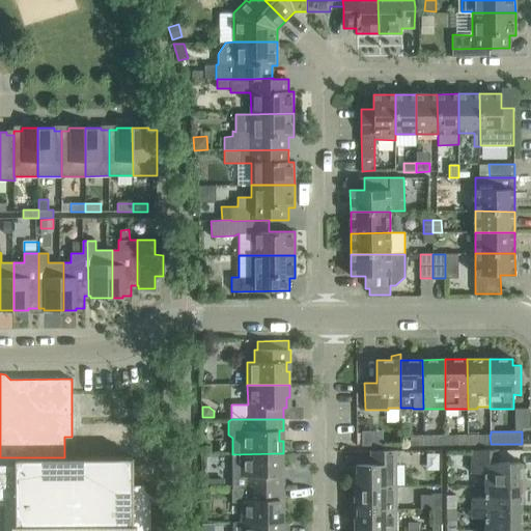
[(468,435),(456,436),(456,445),(468,445),(468,435)]
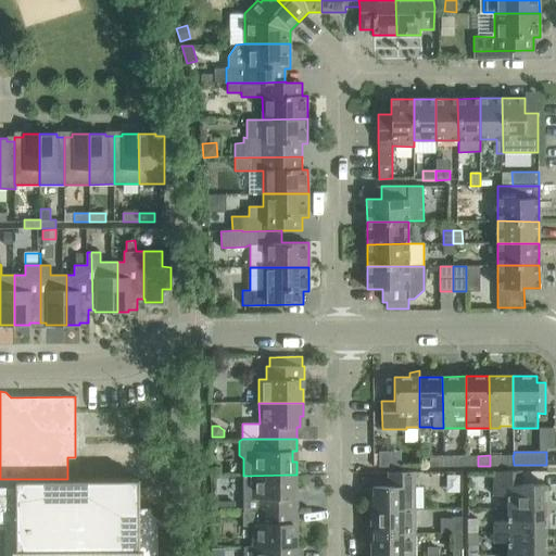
[(490,466),(514,465),(513,455),(490,455),(490,466)]
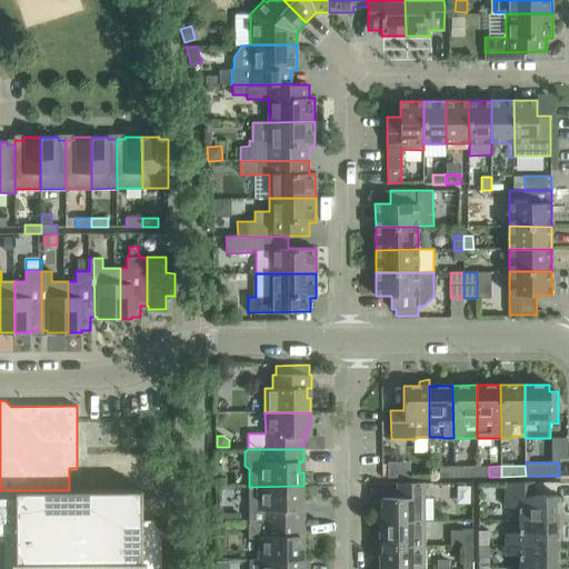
[(440,477),(453,477),(453,467),(439,467),(440,477)]
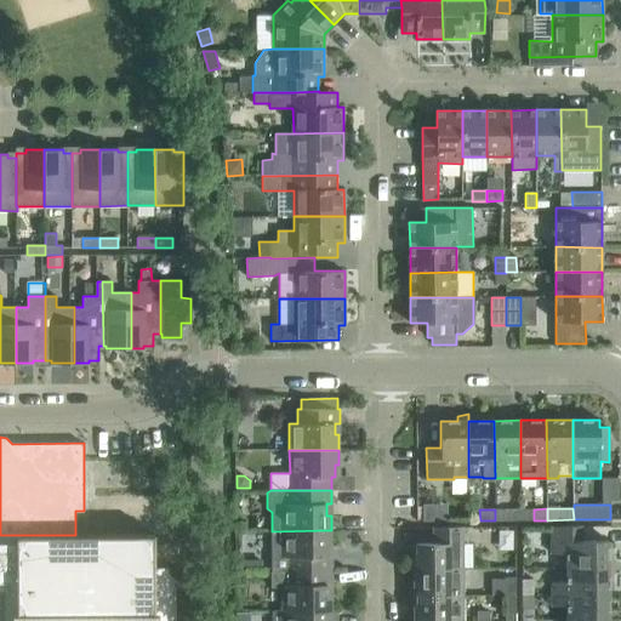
[(507,510),(495,510),(495,520),(508,520),(507,510)]
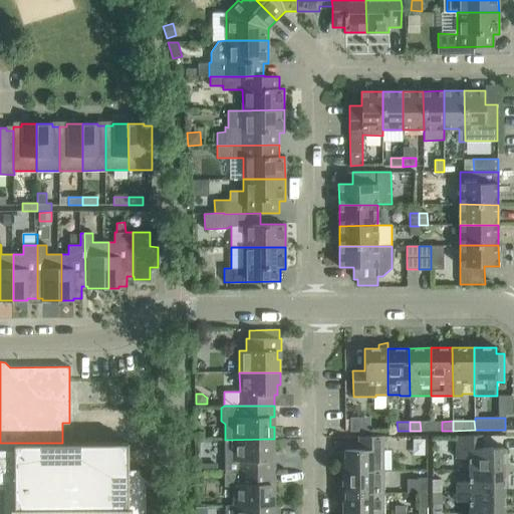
[(470,470),(504,470),(504,448),(482,448),(482,436),(456,436),(456,458),(469,458),(470,470)]
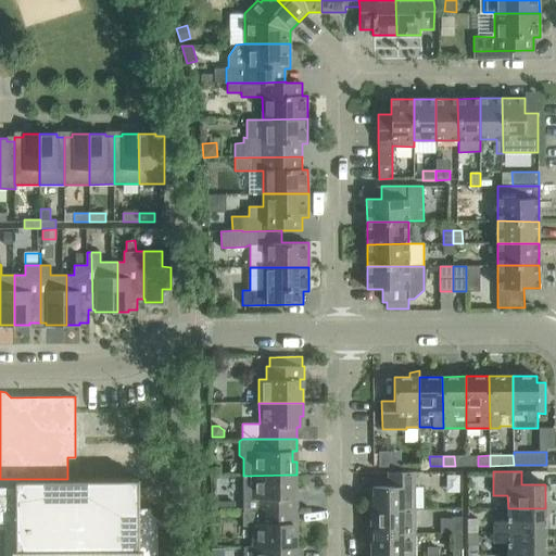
[(374,497),(369,497),(369,510),(374,510),(415,509),(414,472),(388,472),(388,485),(374,485),(374,497)]
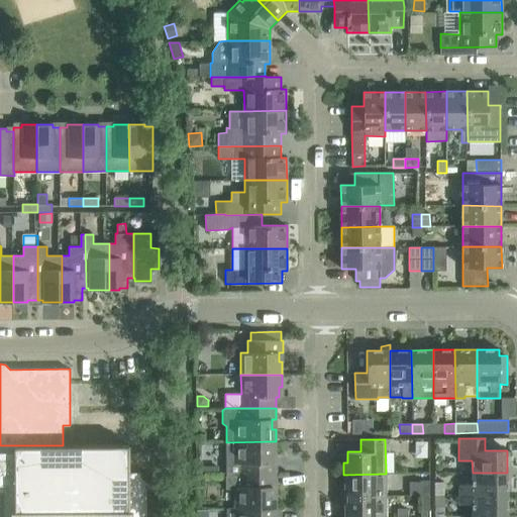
[(273,441),(226,442),(226,476),(277,475),(277,463),(273,463),(273,454),(276,454),(276,441),(273,441)]
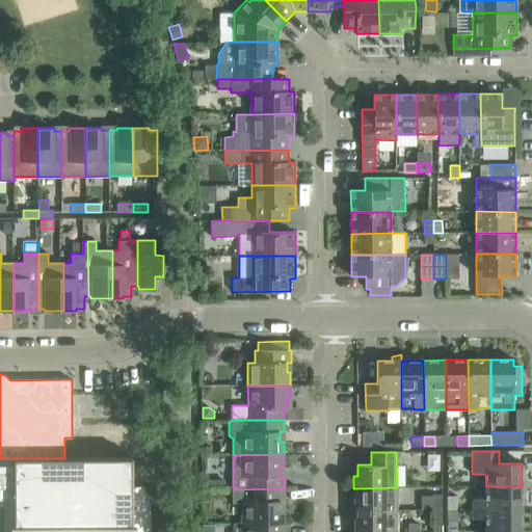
[(133,486),(133,469),(133,458),(64,458),(0,458),(0,531),(150,531),(151,505),(155,501),(144,490),(144,486),(133,486)]
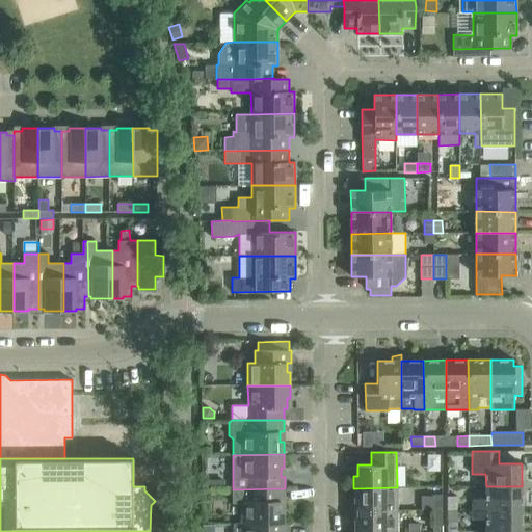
[(224,480),(203,480),(203,489),(225,489),(224,480)]
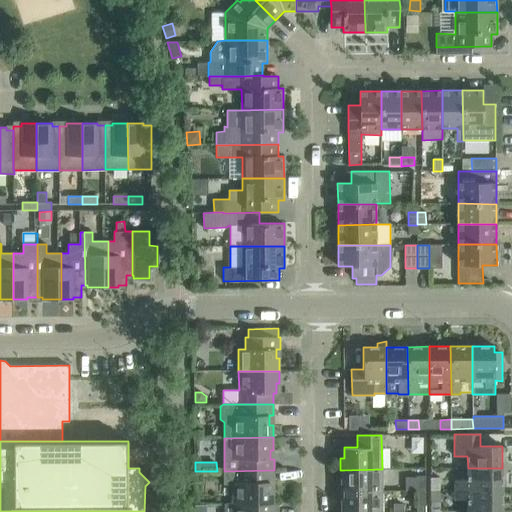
[(454,490),(502,489),(502,468),(468,468),(468,480),(454,480),(454,490)]
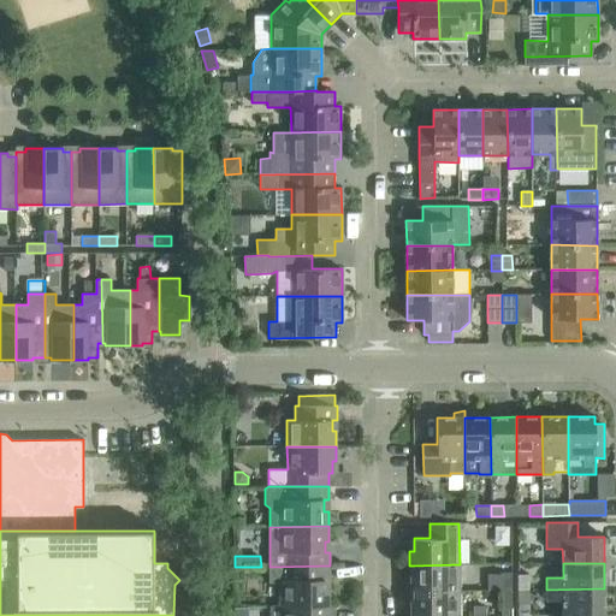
[(414,566),(409,566),(410,580),(414,580),(414,591),(460,591),(460,564),(414,566)]
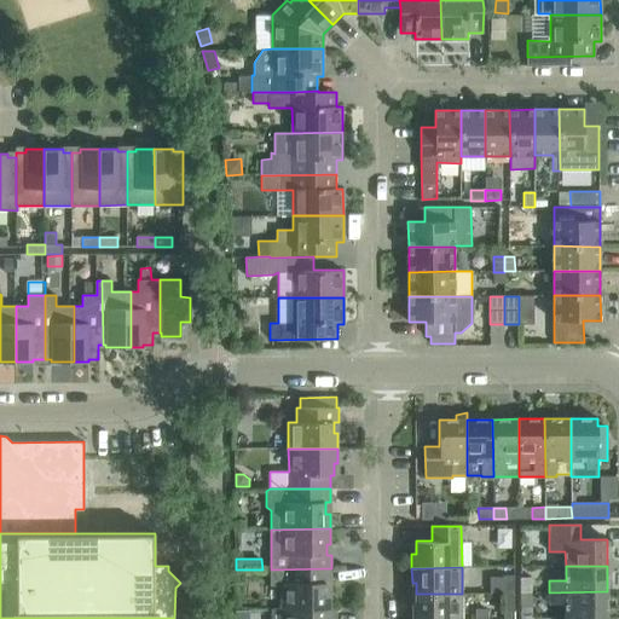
[(331,568),(271,570),(271,585),(281,585),(282,608),(327,608),(330,608),(330,594),(327,594),(327,582),(331,582),(331,568)]
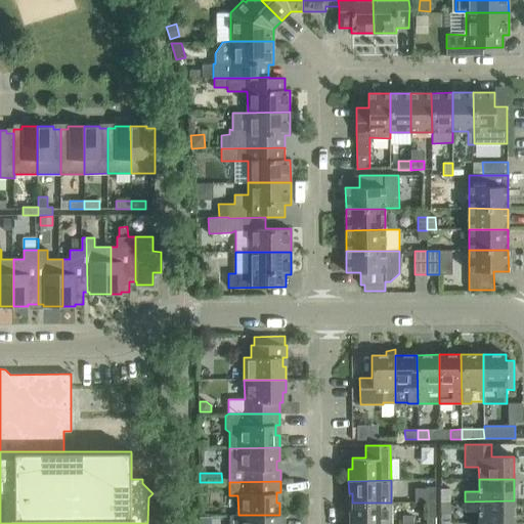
[(426,503),(435,503),(435,487),(426,487),(426,503)]
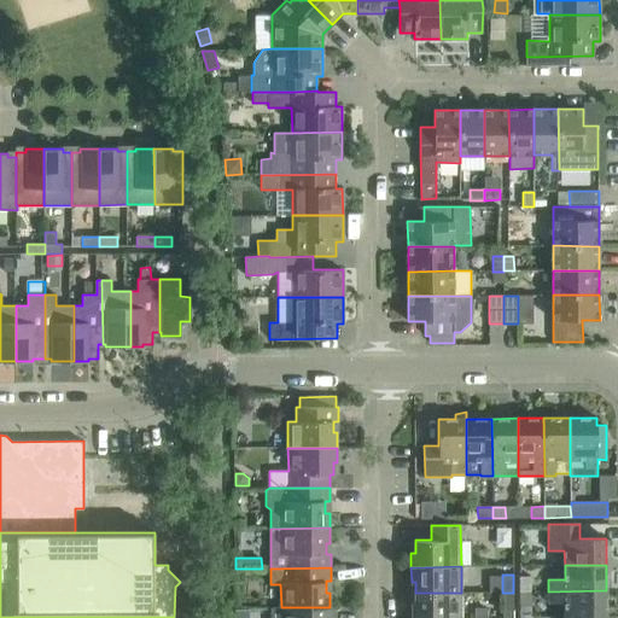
[(519,592),(531,592),(531,577),(519,577),(519,592)]
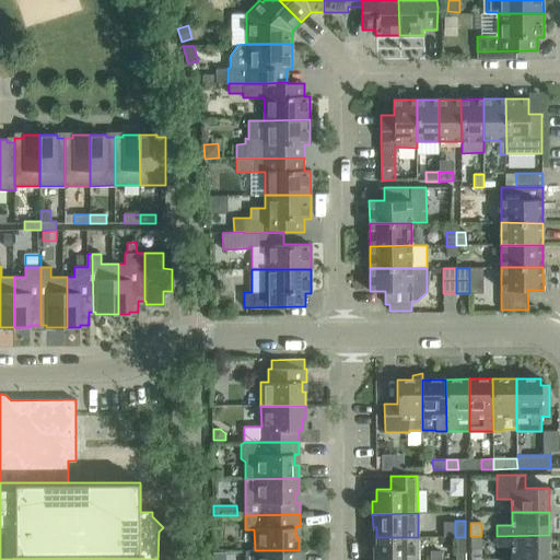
[(512,559),(549,559),(549,535),(497,536),(498,547),(512,547),(512,559)]
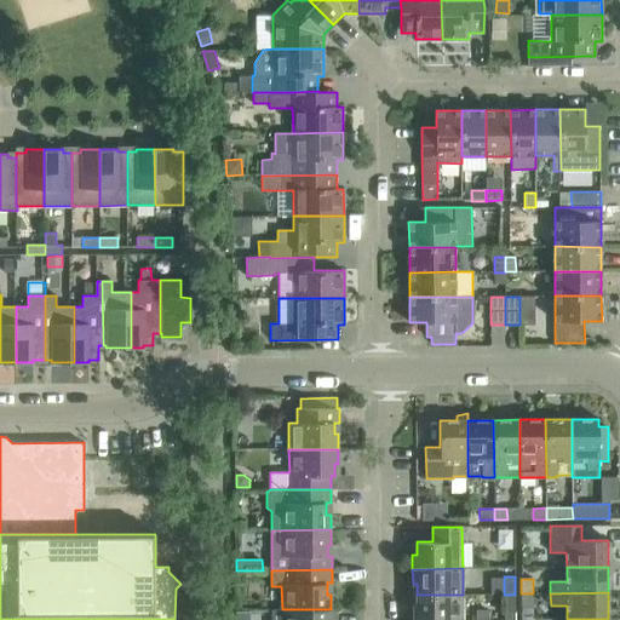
[(528,593),(521,593),(522,607),(533,607),(533,593),(528,593)]
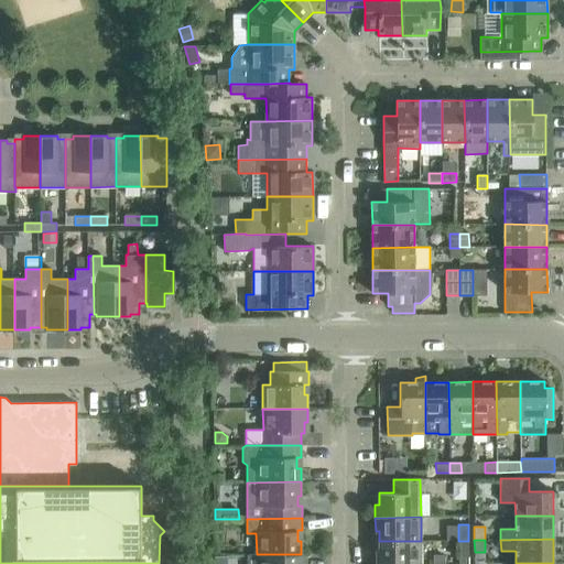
[(380,552),(376,552),(375,563),(420,563),(421,541),(379,541),(380,552)]
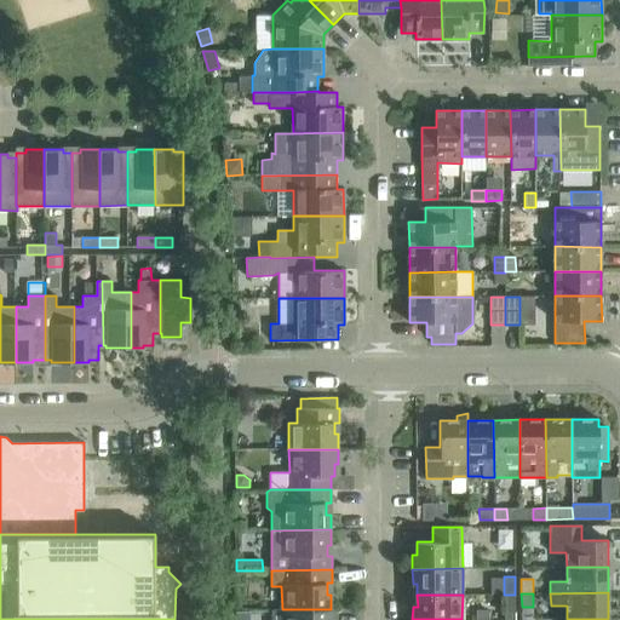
[(504,613),(516,613),(515,595),(504,595),(504,613)]
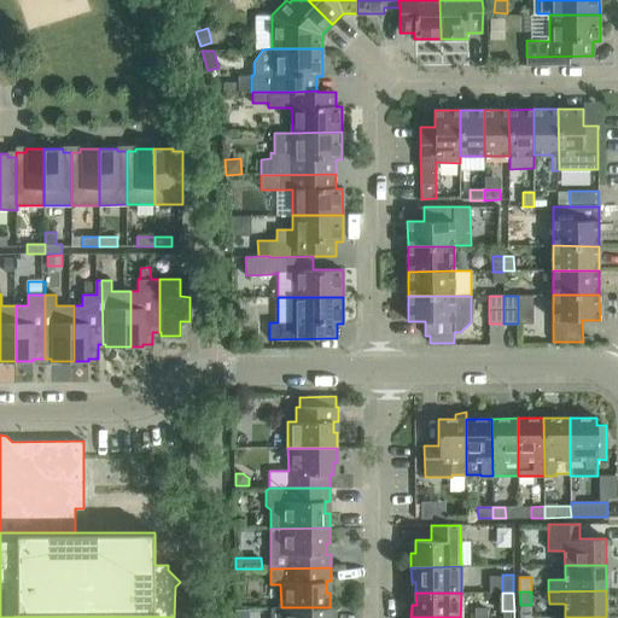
[(281,607),(272,607),(270,617),(328,617),(330,607),(326,607),(281,607)]
